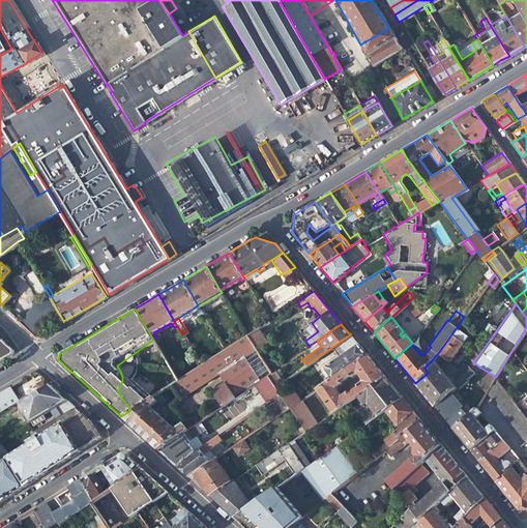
[(257,327),(246,334),(256,349),(267,342),(257,327)]
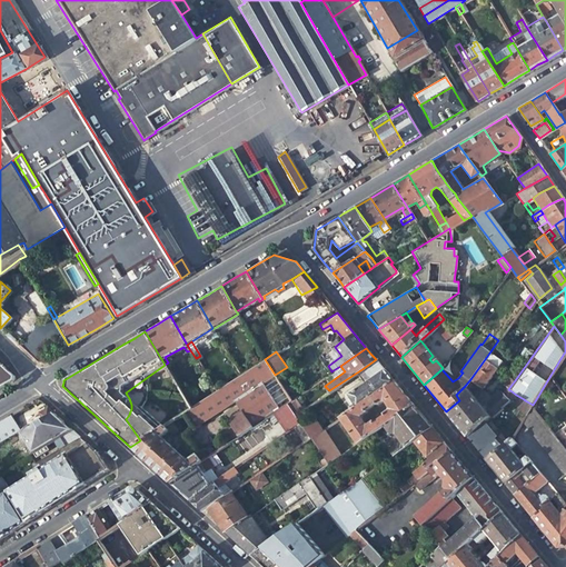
[(502,359),(490,351),(470,379),(482,387),(502,359)]
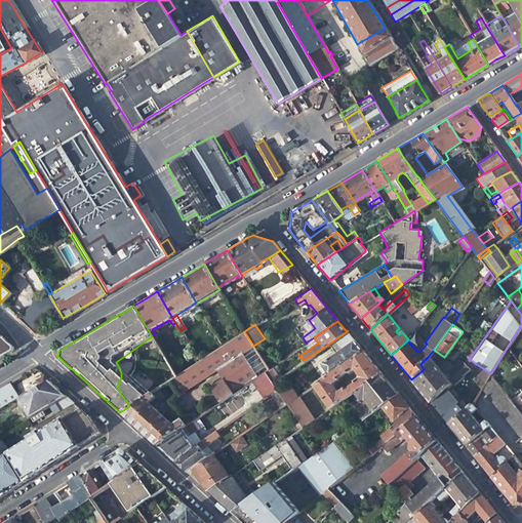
[(219,401),(252,378),(265,370),(268,368),(261,357),(253,346),(244,331),(169,379),(177,394),(214,370),(222,379),(209,388),(219,401)]
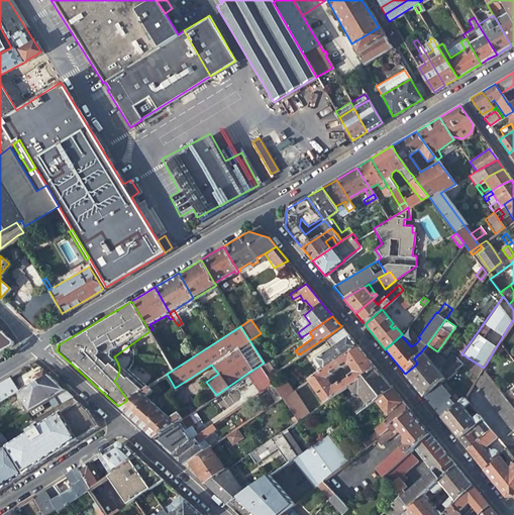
[(317,356),(317,357),(324,367),(356,345),(352,340),(344,330),(341,326),(330,334),(336,343),(317,356)]
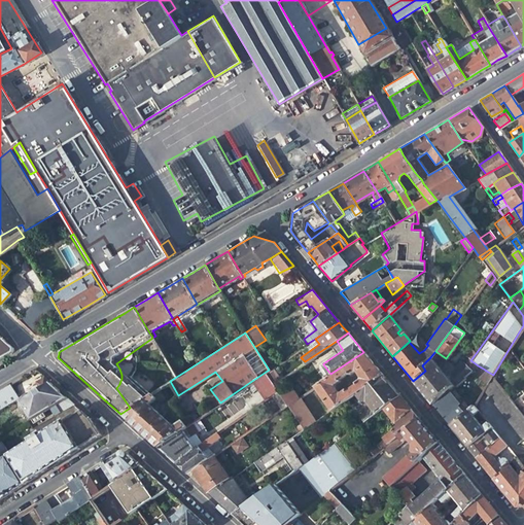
[(0,356),(9,351),(10,347),(0,338),(0,356)]
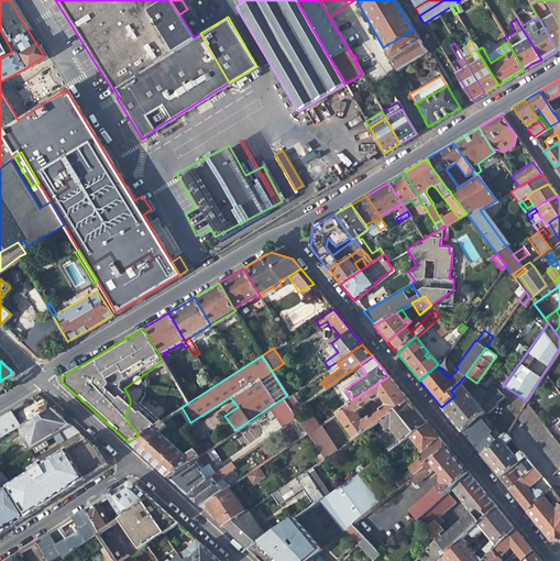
[(481,406),(460,382),(451,391),(454,396),(441,407),(452,420),(461,431),(479,416),(484,411),(486,414),(496,404),(495,403),(503,396),(504,395),(500,391),(503,385),(509,376),(503,372),(497,380),(501,382),(496,387),(495,385),(481,399),(484,404),(481,406)]
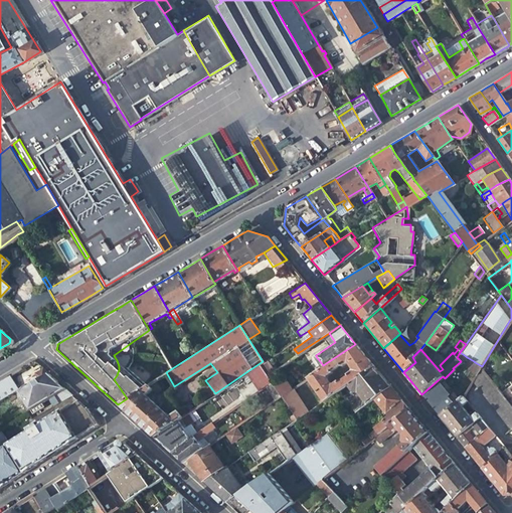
[(355,344),(323,365),(330,370),(339,364),(341,365),(345,362),(348,363),(351,368),(351,370),(346,374),(346,375),(338,381),(347,383),(372,365),(364,355),(355,344)]
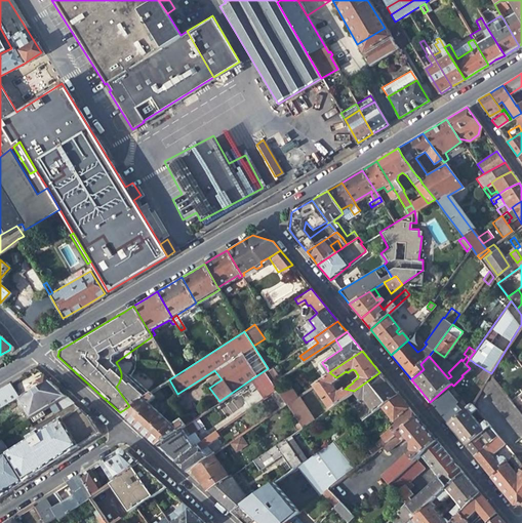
[(470,368),(469,369),(470,370),(476,364),(472,361),(469,359),(466,364),(470,368)]
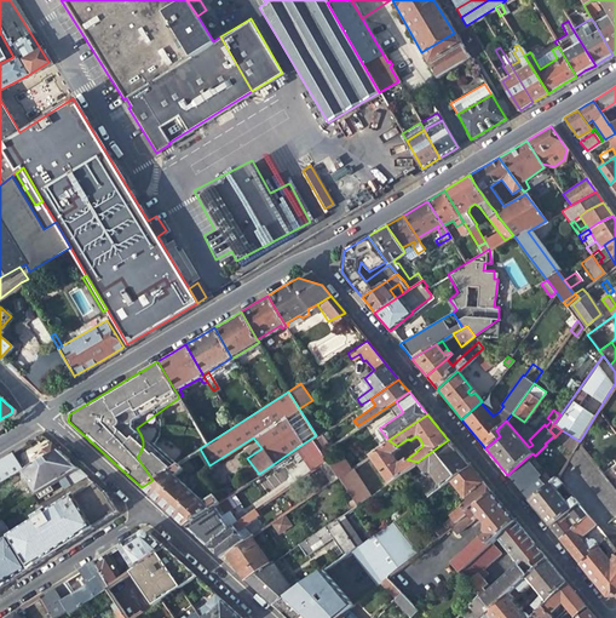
[(376,433),(384,444),(389,440),(380,429),(376,433)]
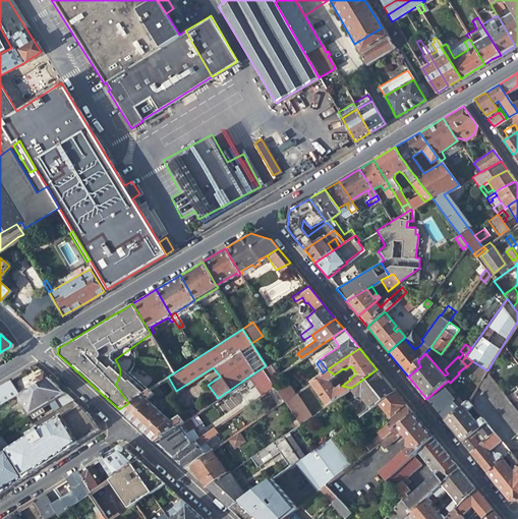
[(270,362),(266,365),(263,367),(271,379),(278,373),(270,362)]
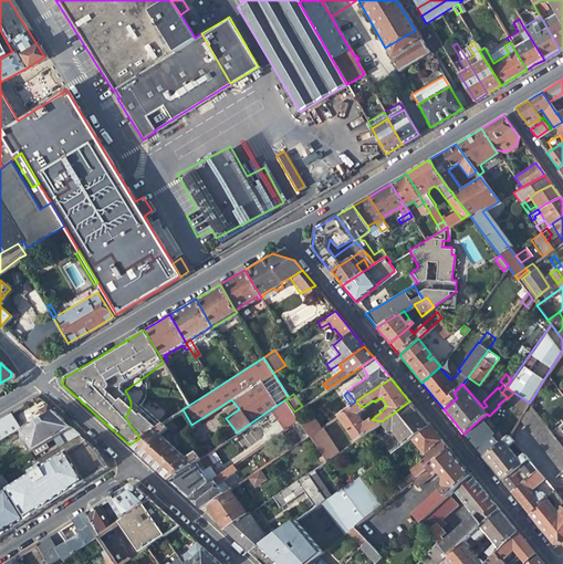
[(530,403),(522,398),(517,407),(523,411),(529,404),(530,403)]
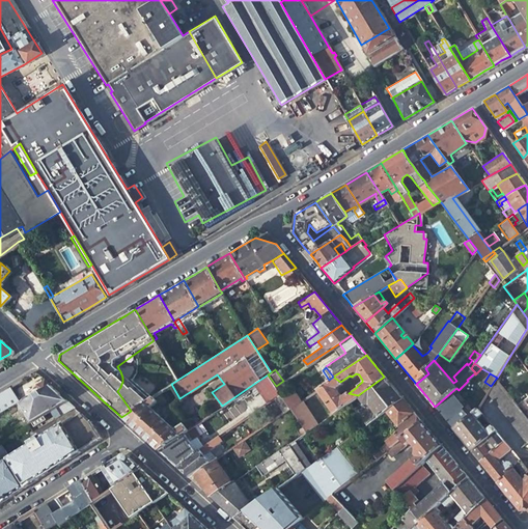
[(267,401),(273,397),(280,392),(276,386),(268,374),(255,383),(267,401)]
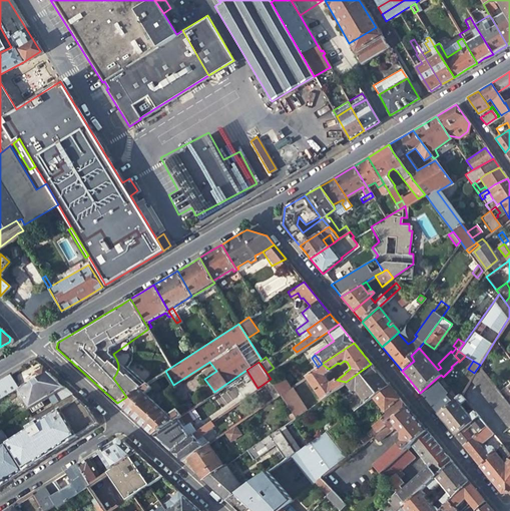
[(291,386),(279,394),(291,412),(295,417),(346,382),(337,380),(335,379),(331,382),(328,382),(325,377),(325,374),(330,370),(329,369),(322,364),(318,367),(306,375),(320,396),(312,400),(304,405),(291,386)]
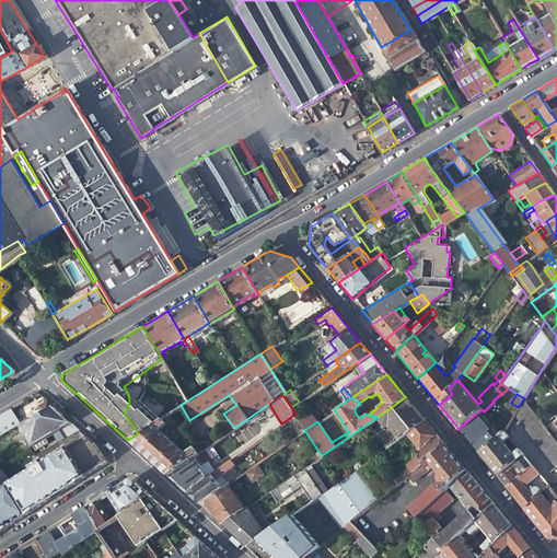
[(384,448),(406,432),(424,420),(415,409),(405,397),(378,417),(382,423),(386,425),(393,433),(381,442),(384,448)]
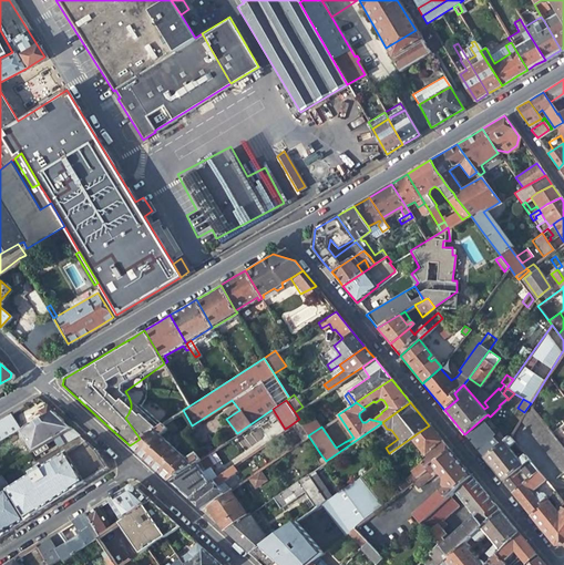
[(307,434),(308,435),(321,427),(331,420),(328,415),(319,422),(315,414),(314,415),(305,404),(303,407),(295,412),(299,419),(291,424),(301,439),(307,434)]
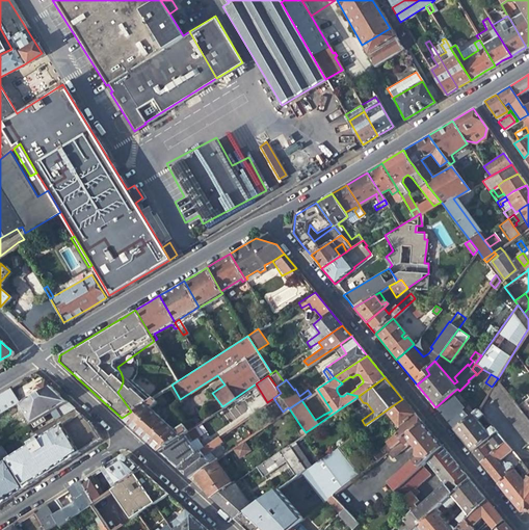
[(528,422),(517,406),(497,379),(492,387),(487,393),(524,443),(528,439),(528,422)]
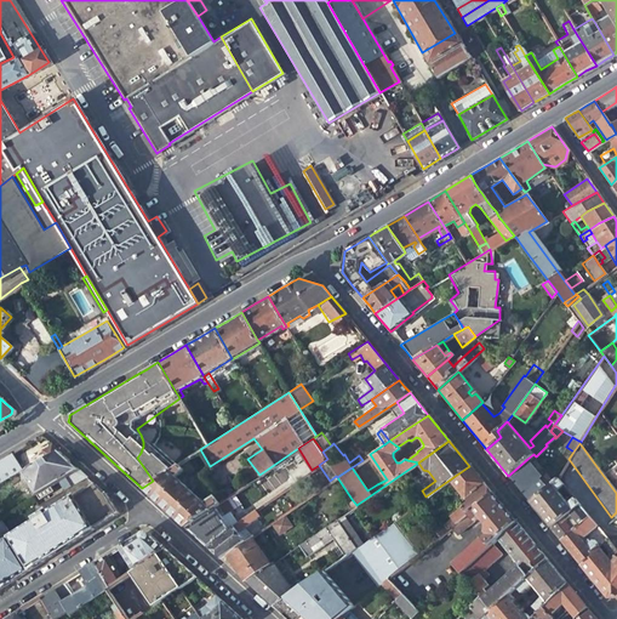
[(61,489),(84,476),(67,460),(50,444),(39,450),(44,458),(22,472),(38,499),(51,490),(49,486),(56,481),(61,489)]
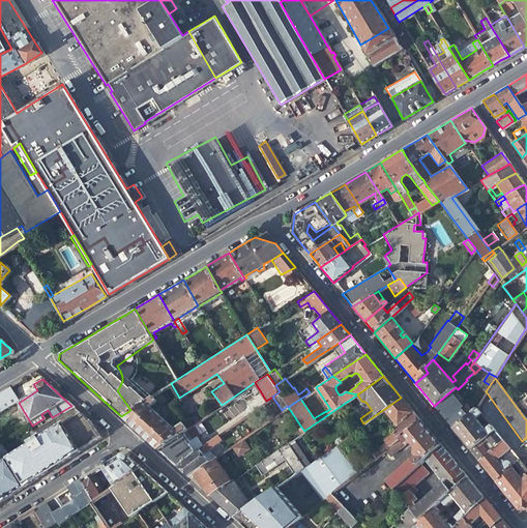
[(0,407),(12,401),(4,387),(0,389),(0,407)]
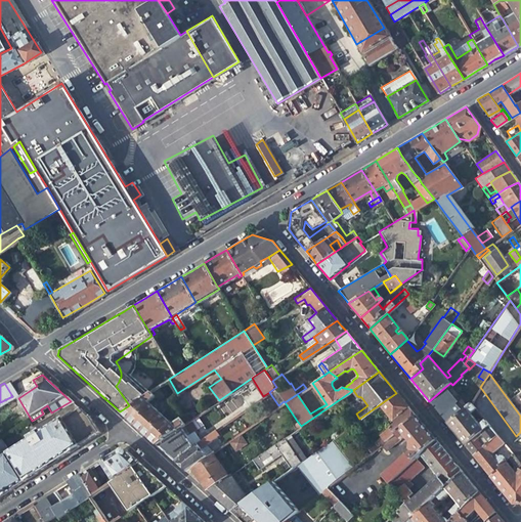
[(157,387),(129,405),(120,411),(138,428),(144,434),(156,444),(184,424),(180,418),(171,423),(146,400),(154,396),(160,397),(162,396),(157,387)]
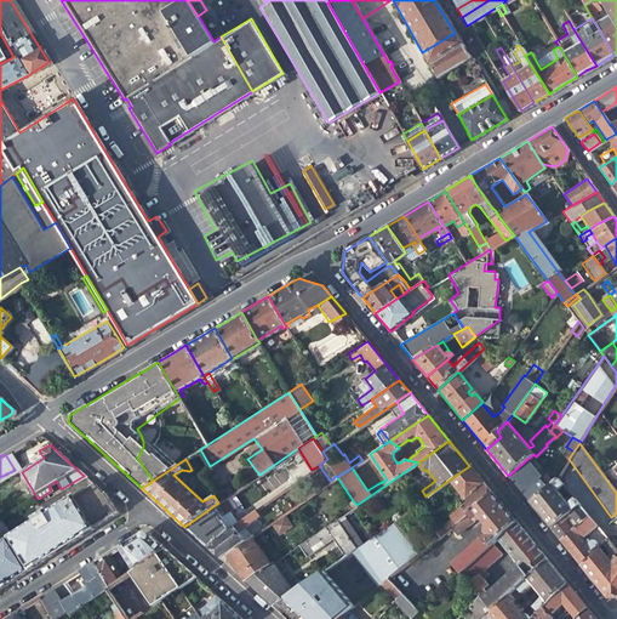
[(541,476),(527,459),(508,476),(519,490),(529,501),(541,492),(547,487),(540,477),(541,476)]
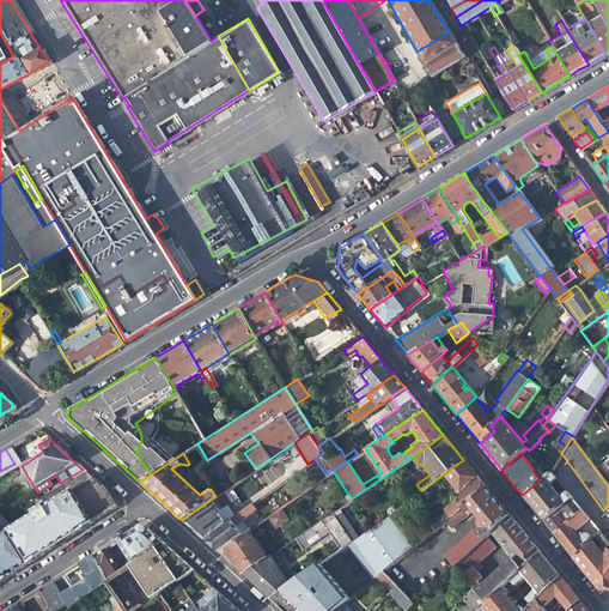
[(608,487),(608,455),(595,469),(608,487)]
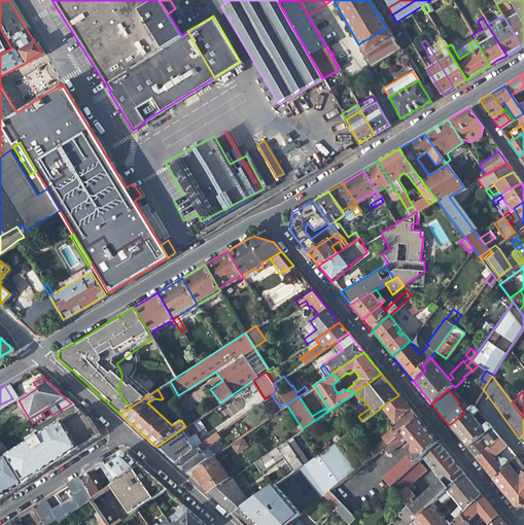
[(382,407),(395,423),(410,410),(404,401),(398,395),(382,407)]
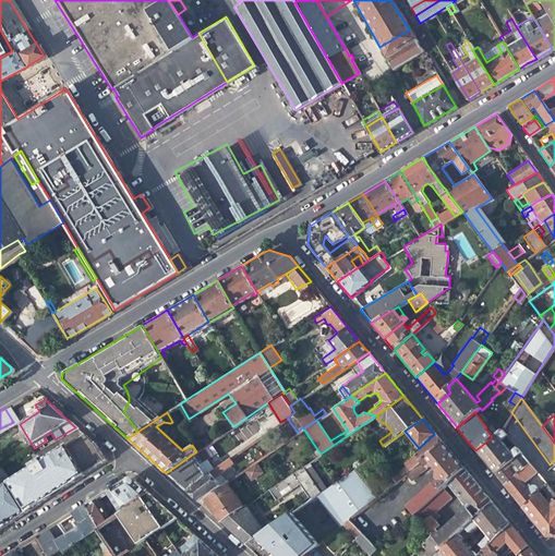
[(242,438),(255,427),(250,420),(236,431),(242,438)]
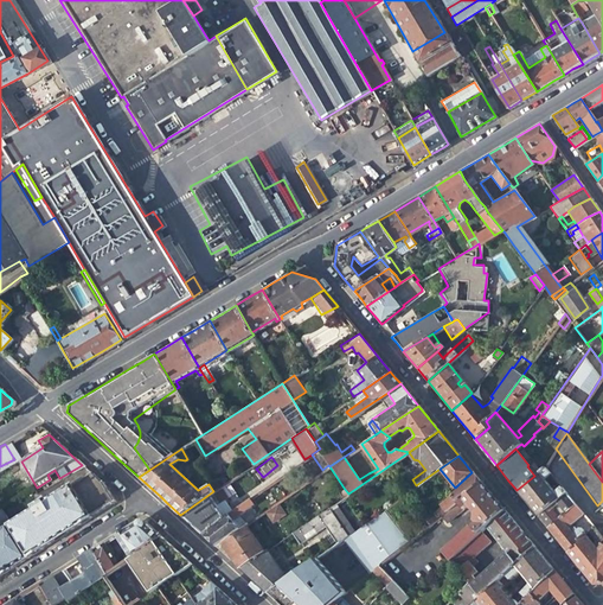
[(549,473),(544,467),(534,476),(528,481),(517,490),(528,504),(537,515),(565,494),(560,488),(555,492),(543,478),(549,473)]
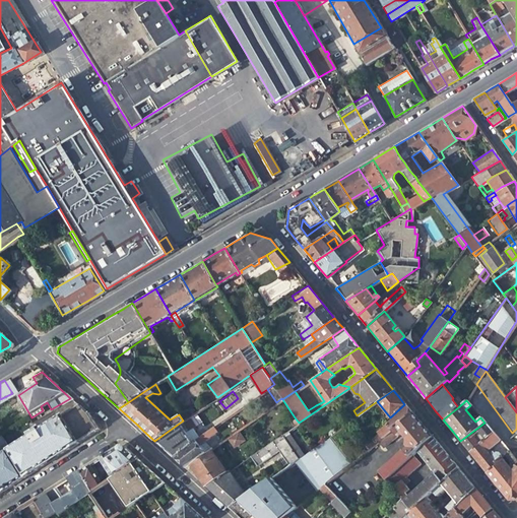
[(392,419),(390,422),(377,433),(377,434),(381,438),(411,412),(409,409),(404,404),(390,417),(392,419)]
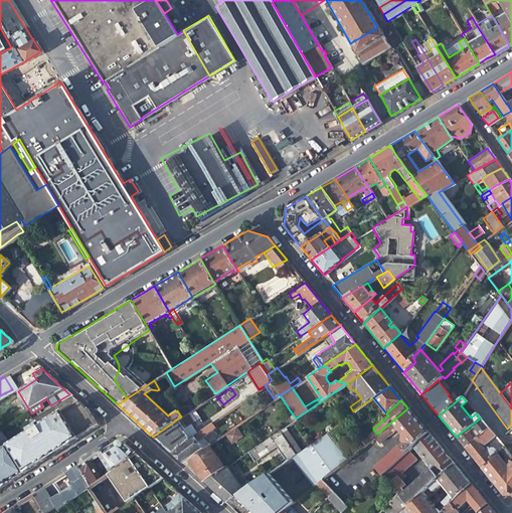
[(68,406),(60,411),(75,437),(96,423),(86,408),(77,401),(68,406)]
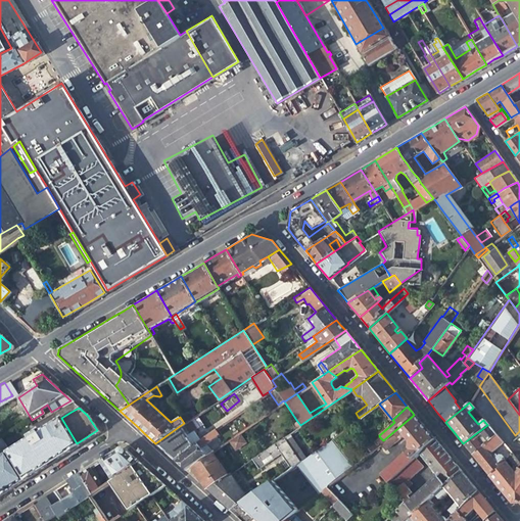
[(379,474),(387,482),(414,457),(419,453),(433,438),(421,424),(414,415),(383,440),(378,444),(383,450),(400,431),(406,437),(409,440),(409,445),(410,448),(411,450),(407,453),(404,453),(379,474)]
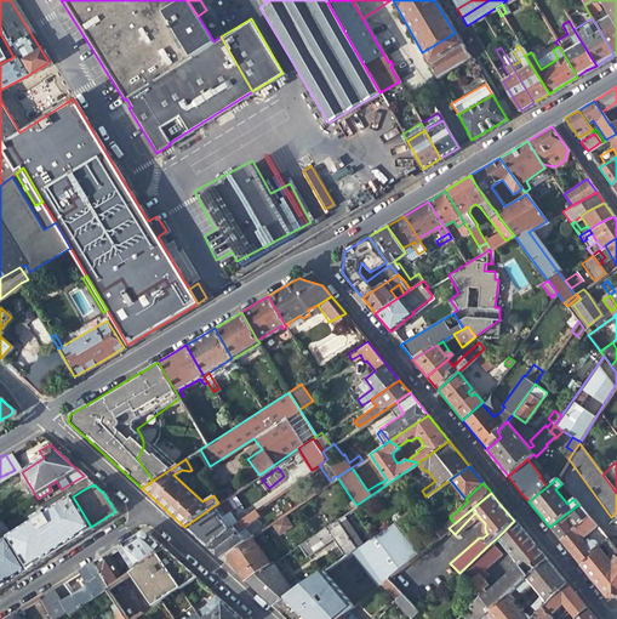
[(92,528),(91,527),(73,497),(73,495),(46,512),(45,510),(33,517),(34,521),(9,537),(28,568),(60,549),(92,528)]
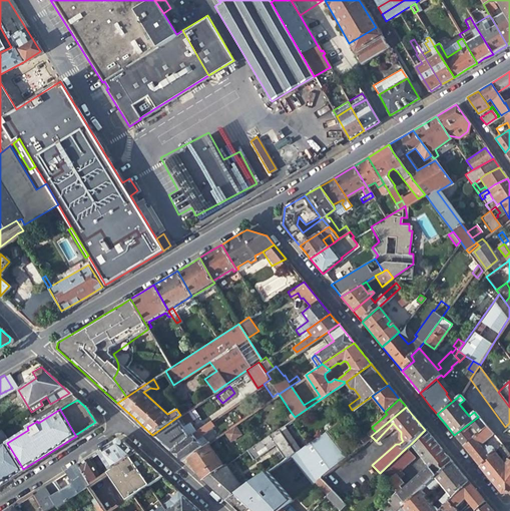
[(185,412),(180,415),(152,435),(164,446),(169,451),(188,436),(181,426),(185,423),(190,420),(185,412)]
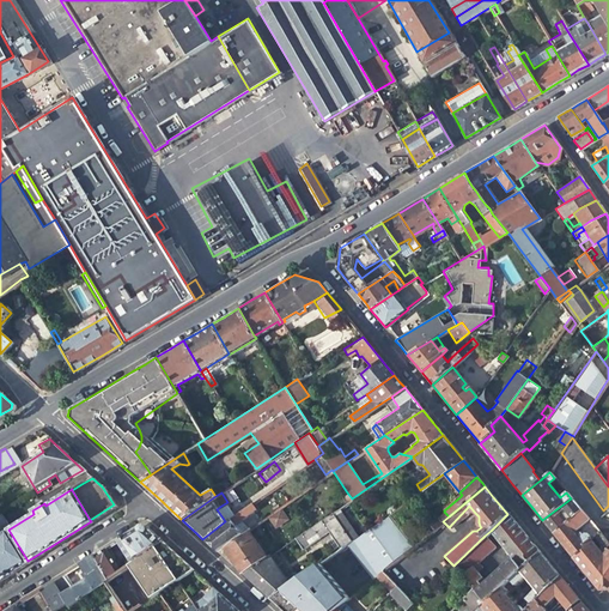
[(579,509),(571,498),(542,520),(549,530),(552,532),(579,509)]
